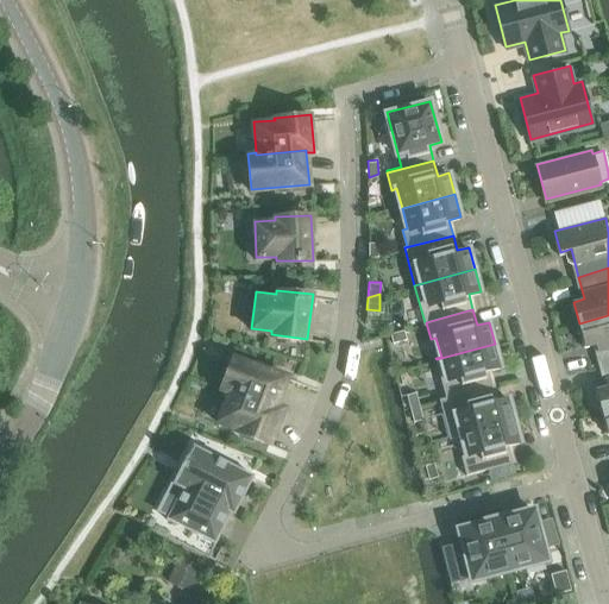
[(608,315),(579,323),(584,345),(595,341),(601,364),(608,362),(608,315)]
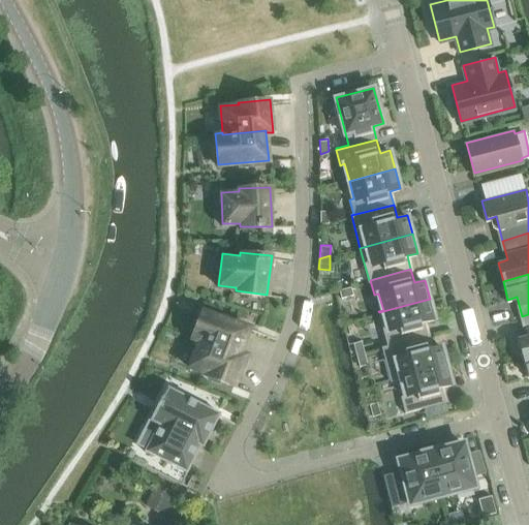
[(351,285),(339,288),(341,297),(353,294),(351,285)]
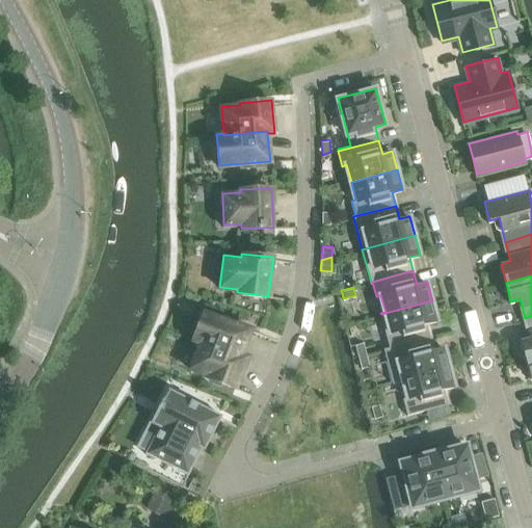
[(432,300),(381,314),(390,347),(430,336),(427,322),(436,320),(432,300)]
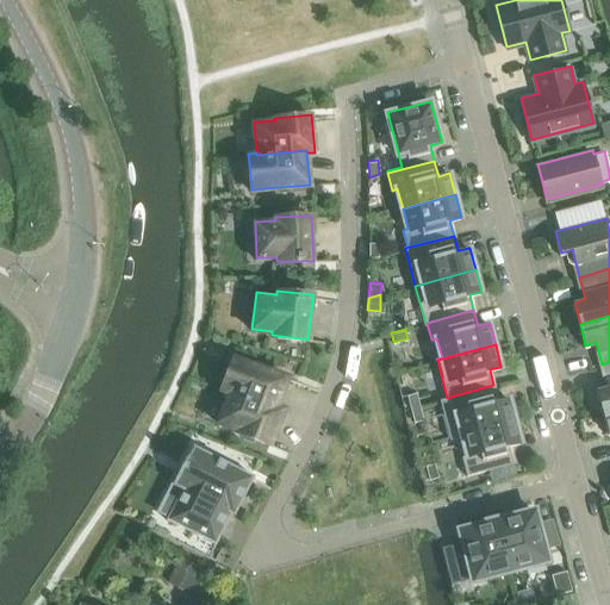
[(222,388),(229,392),(229,390),(277,407),(277,406),(288,376),(235,355),(222,388)]
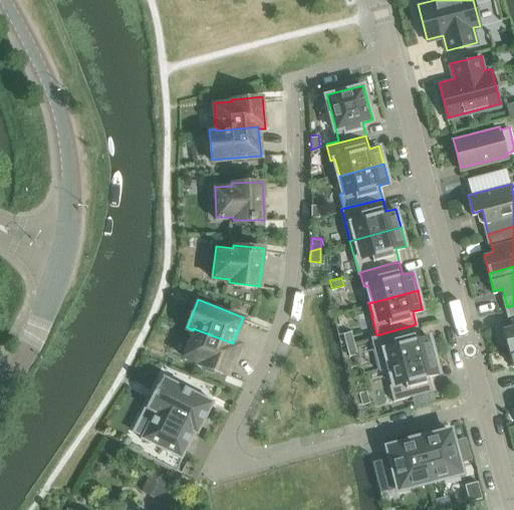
[(513,305),(507,307),(512,326),(503,328),(508,346),(513,344),(513,305)]
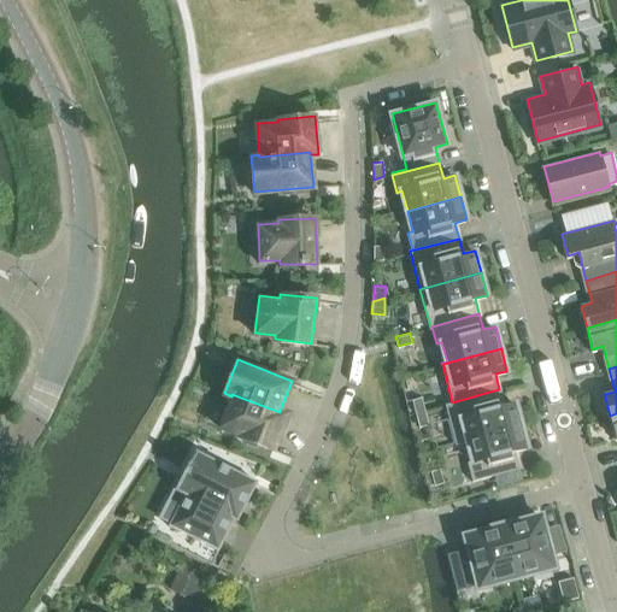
[(452,404),(446,405),(456,442),(521,424),(515,402),(503,405),(499,389),(452,402),(452,404)]
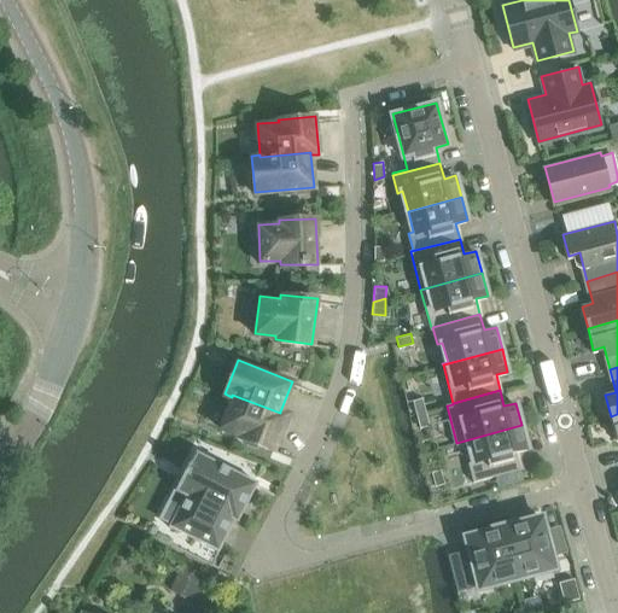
[(240,435),(240,436),(274,449),(289,414),(280,412),(280,413),(232,395),(232,397),(220,427),(240,435)]
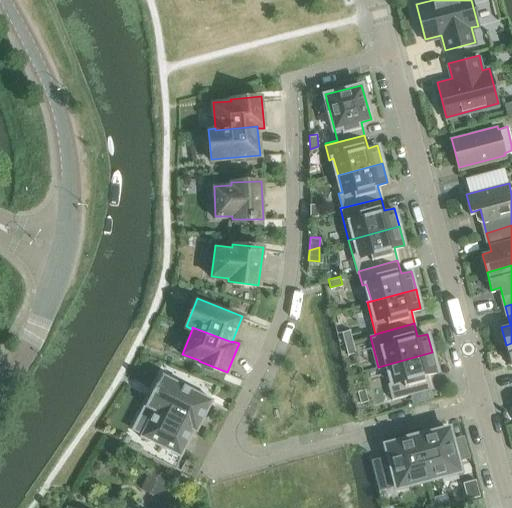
[(342,331),(345,342),(352,340),(349,329),(342,331)]
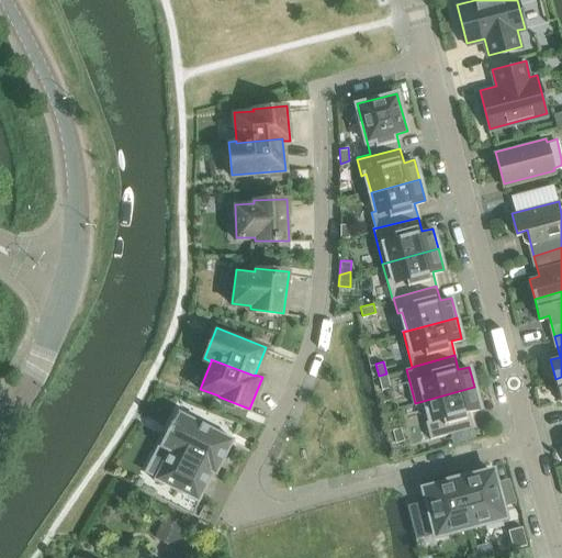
[(382,388),(390,386),(386,374),(379,376),(382,388)]
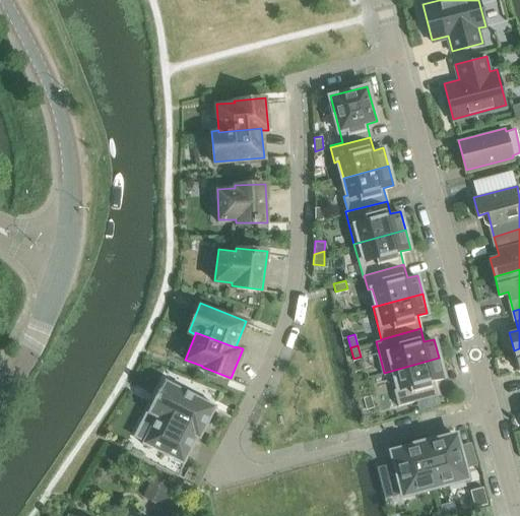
[(444,377),(439,358),(384,373),(385,376),(394,373),(399,389),(394,390),(398,404),(438,394),(434,379),(444,377)]
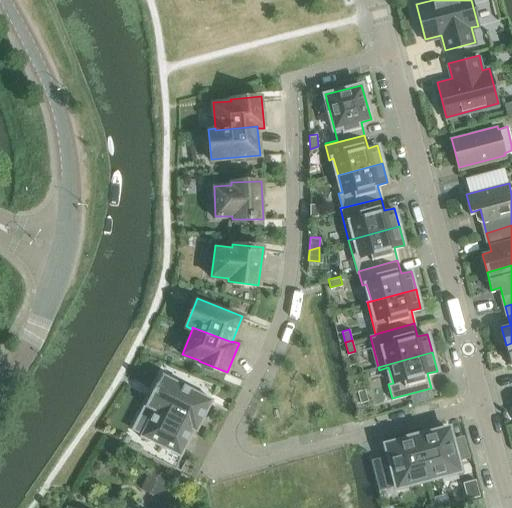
[(213,399),(161,373),(127,440),(141,447),(140,449),(175,466),(194,430),(196,431),(213,399)]
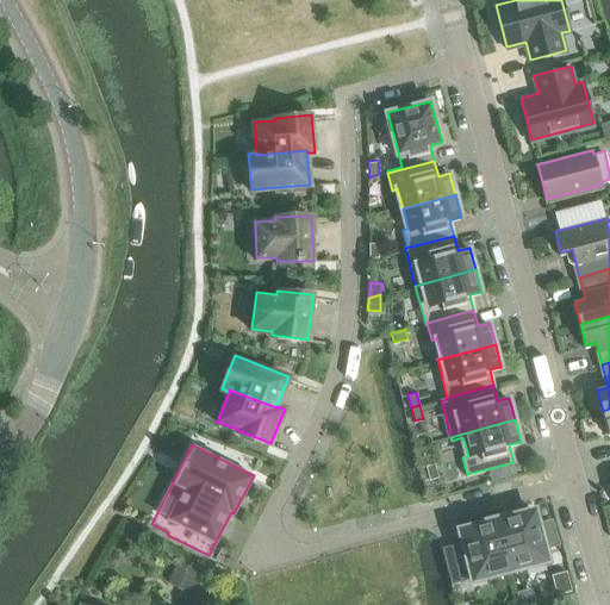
[(439,475),(435,462),(427,465),(430,478),(439,475)]
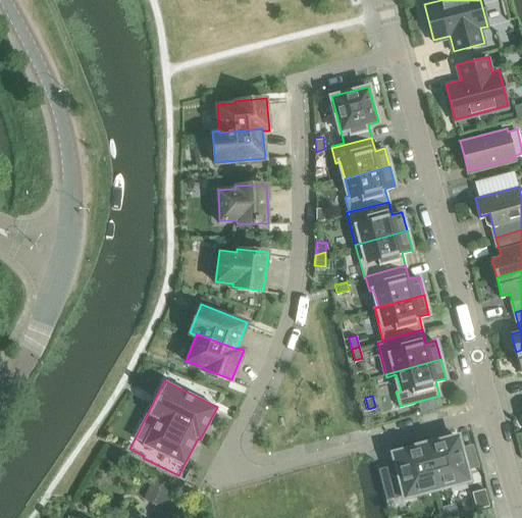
[(469,479),(458,435),(425,445),(436,487),(469,479)]
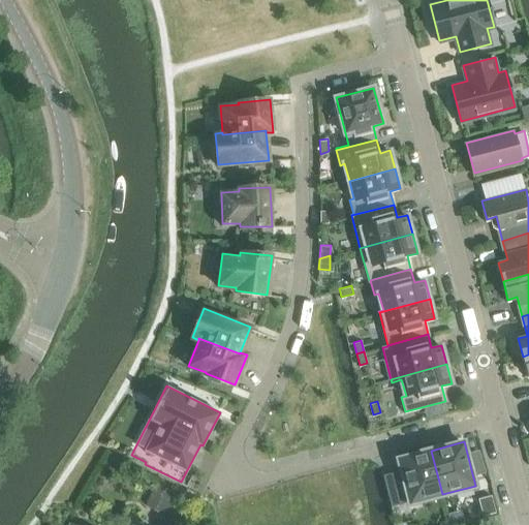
[(484,450),(473,451),(477,471),(488,469),(484,450)]
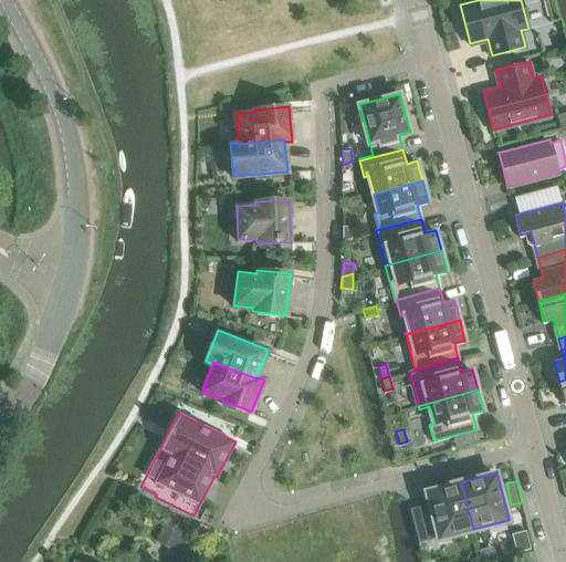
[(461,482),(427,491),(439,538),(473,529),(461,482)]
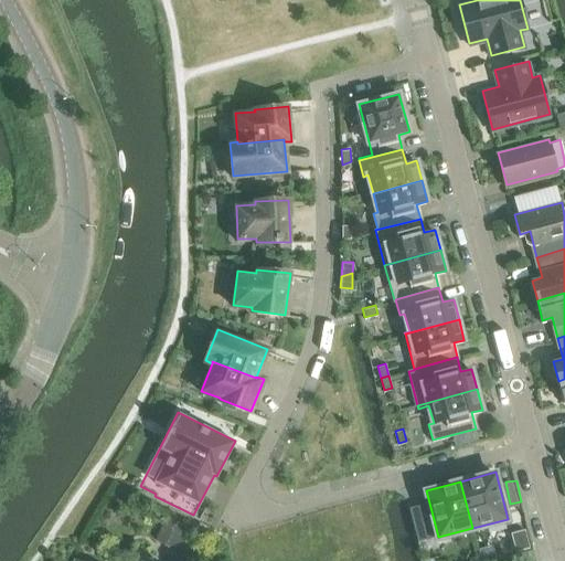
[(166,515),(156,535),(176,544),(185,526),(166,515)]
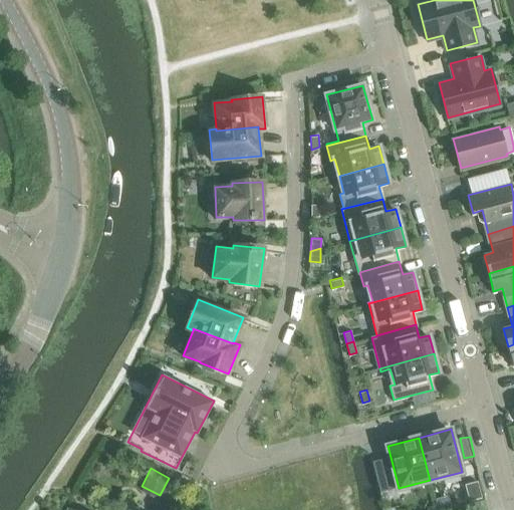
[(387,471),(375,474),(377,482),(389,479),(387,471)]
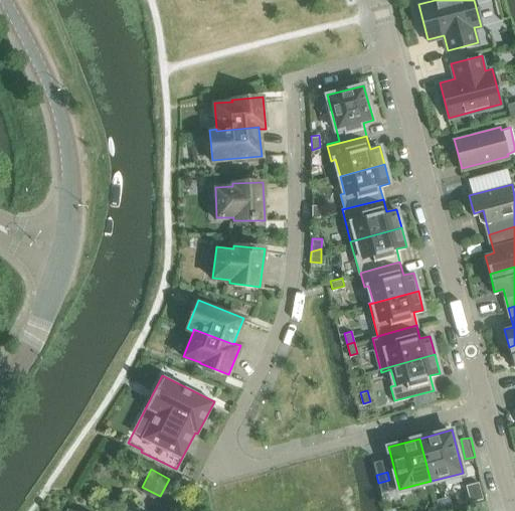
[(479,481),(466,484),(470,500),(483,497),(479,481)]
